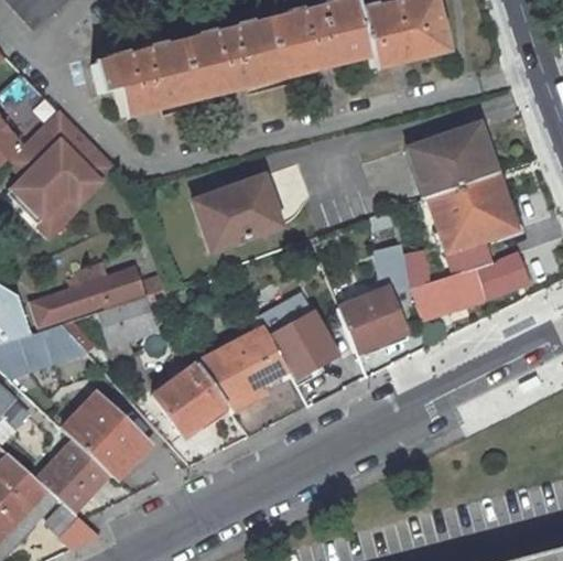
[(8,0),(35,29),(65,0),(8,0)]
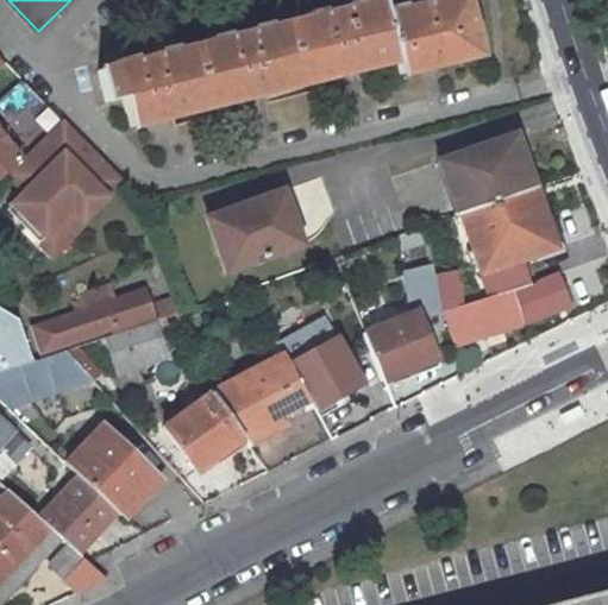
[(402,71),(480,52),(467,0),(428,0),(406,5),(387,10),(386,4),(384,0),(367,0),(348,5),(325,10),(307,14),(273,23),(254,27),(232,33),(213,38),(180,46),(161,51),(139,56),(120,61),(101,65),(110,98),(125,94),(132,123),(399,57),(402,71)]
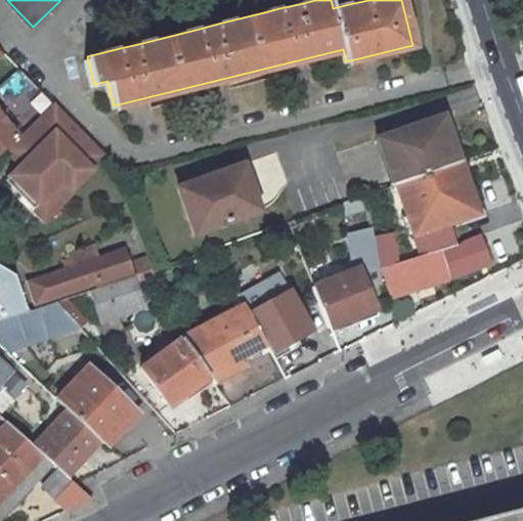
[(349,4),(348,0),(344,0),(332,3),(333,8),(349,4)]
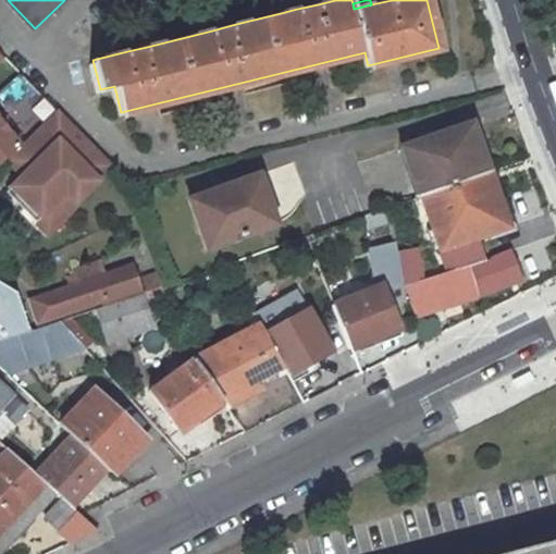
[(297,9),(296,3),(279,8),(281,13),(297,9)]
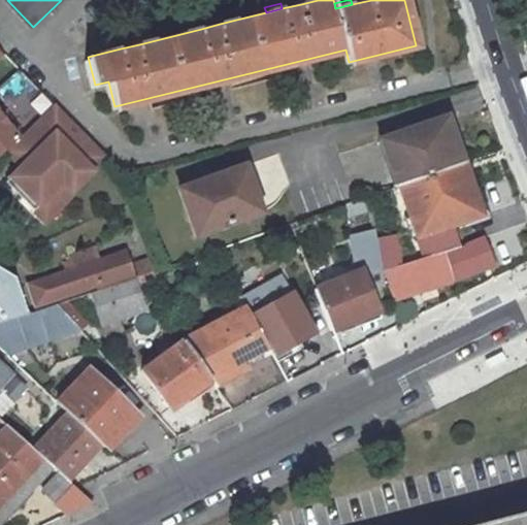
[(236,20),(235,14),(219,19),(220,24),(236,20)]
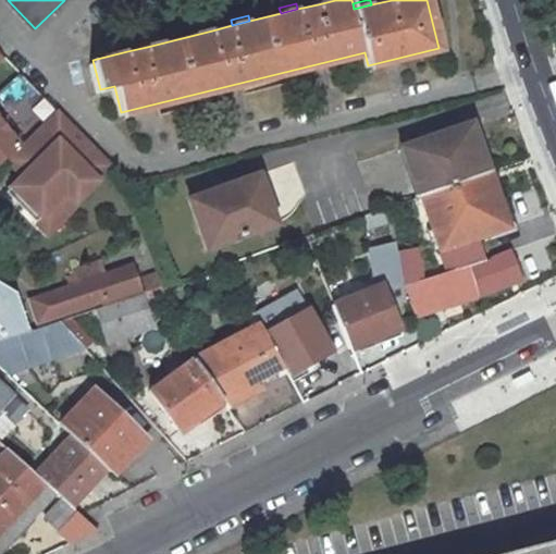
[(212,31),(210,25),(194,29),(195,35),(212,31)]
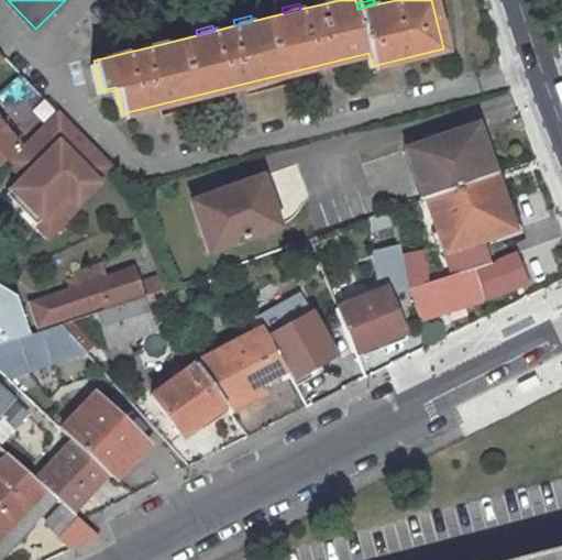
[(166,43),(164,37),(147,42),(149,47),(166,43)]
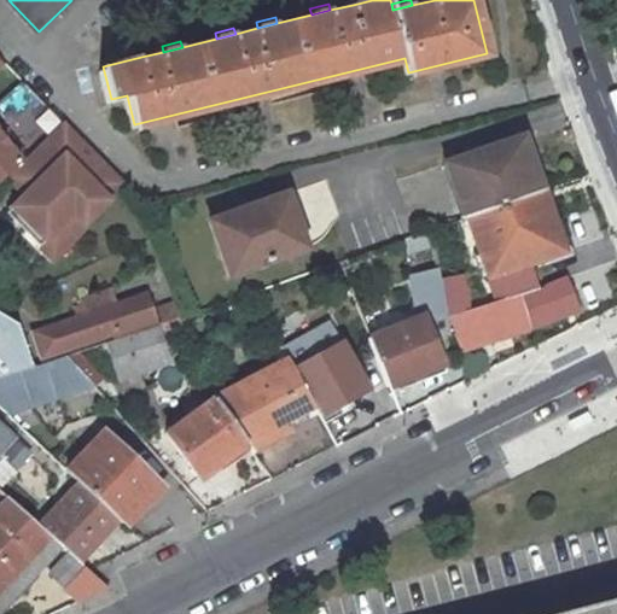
[(141,57),(139,51),(121,56),(122,62),(141,57)]
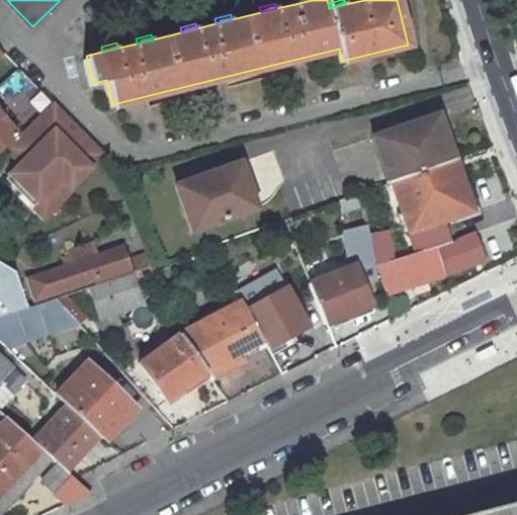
[(37,114),(52,98),(16,68),(2,85),(37,114)]
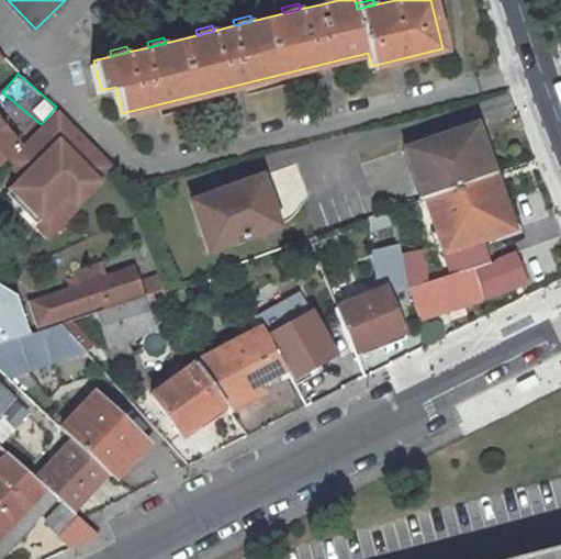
[(22,172),(6,189),(34,219),(65,190),(75,200),(112,165),(58,109),(21,144),(8,157),(22,172)]
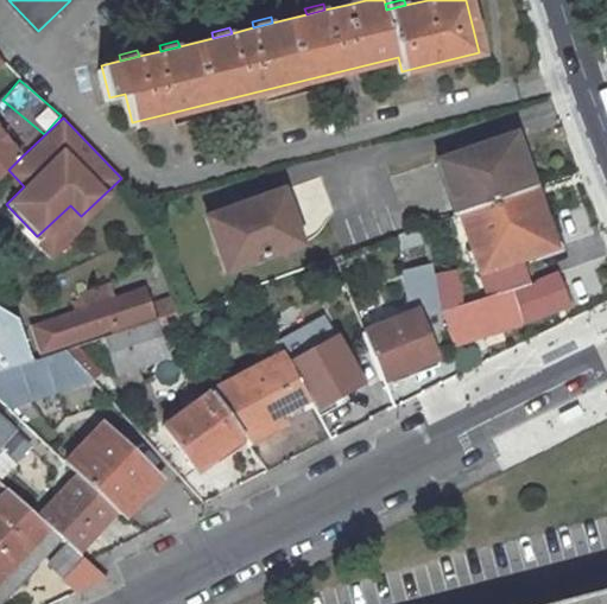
[(516,129),(438,157),(459,211),(536,185),(516,129)]
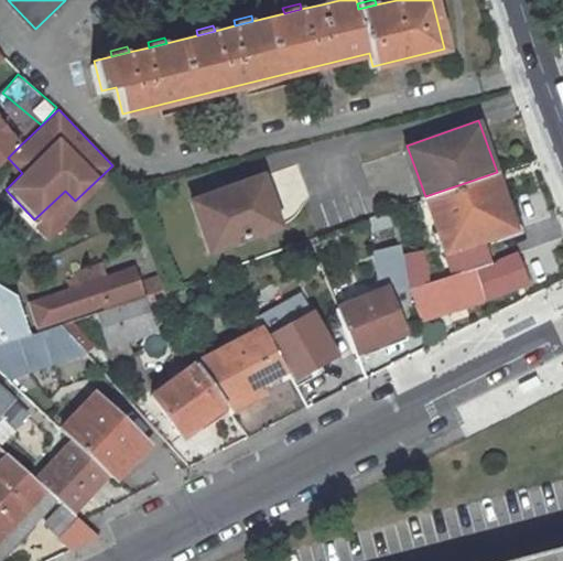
[(21,144),(0,122),(0,163),(8,158),(21,144)]
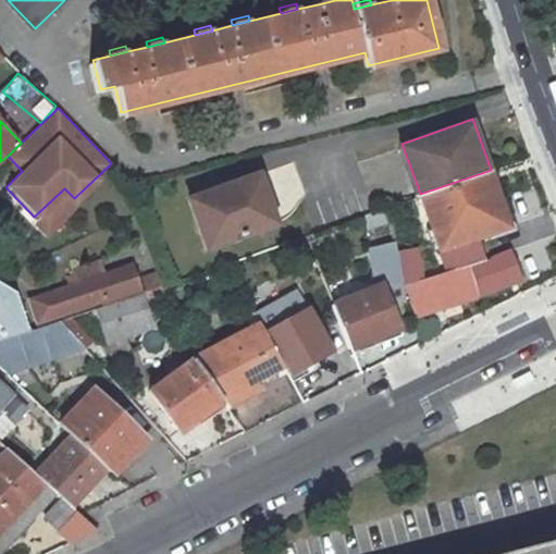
[(509,223),(491,170),(420,194),(442,251),(447,269),(472,261),(486,256),(479,234),(509,223)]
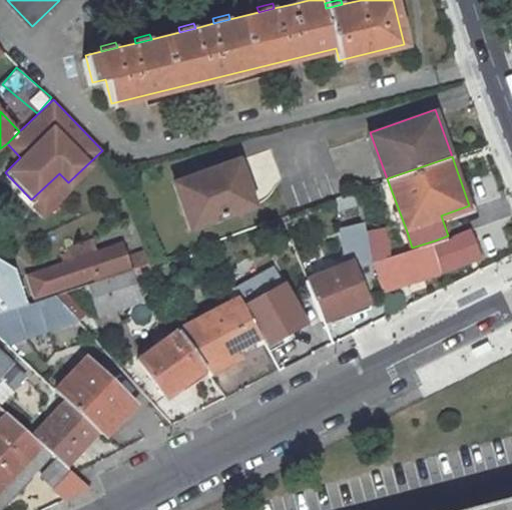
[(190,225),(254,202),(238,157),(174,180),(190,225)]
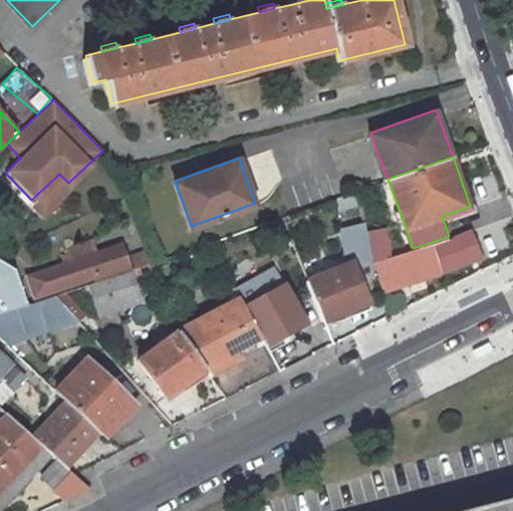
[(41,210),(68,183),(59,174),(31,200),(41,210)]
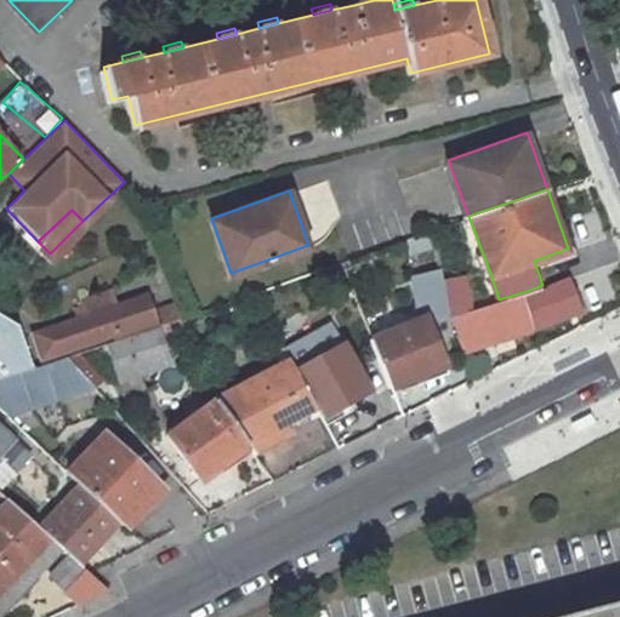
[(380,211),(354,221),(364,246),(390,236),(380,211)]
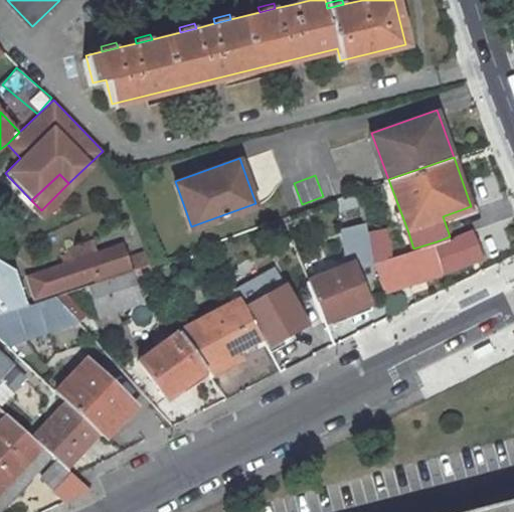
[(361,189),(338,196),(340,208),(363,202),(361,189)]
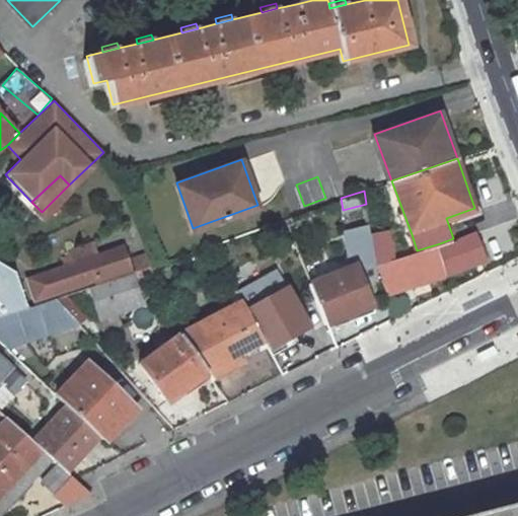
[(370,226),(346,230),(350,256),(374,252),(371,232),(370,226)]
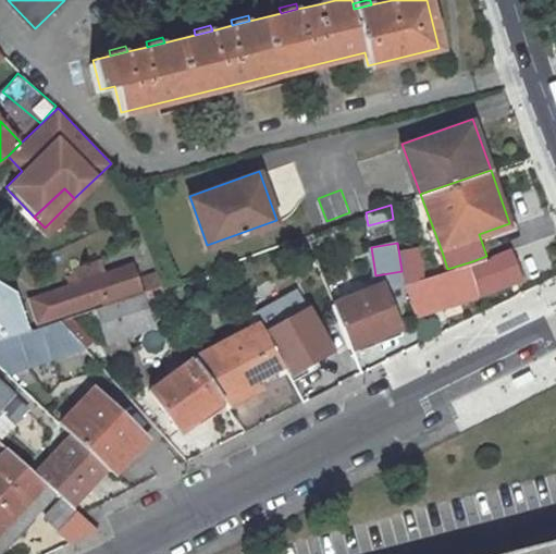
[(418,245),(398,249),(402,271),(404,283),(423,277),(420,259),(418,245)]
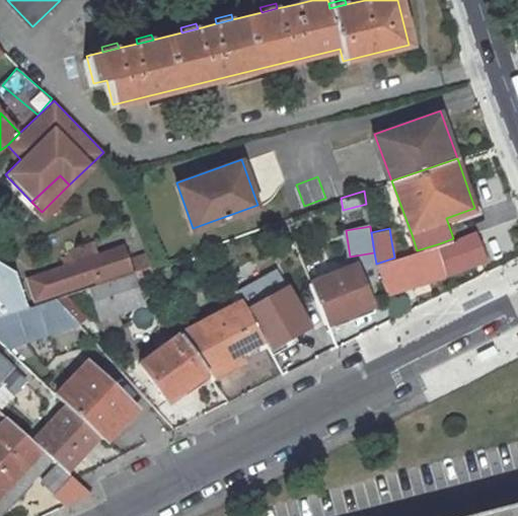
[(453,238),(440,243),(449,272),(486,258),(475,230),(453,238)]
